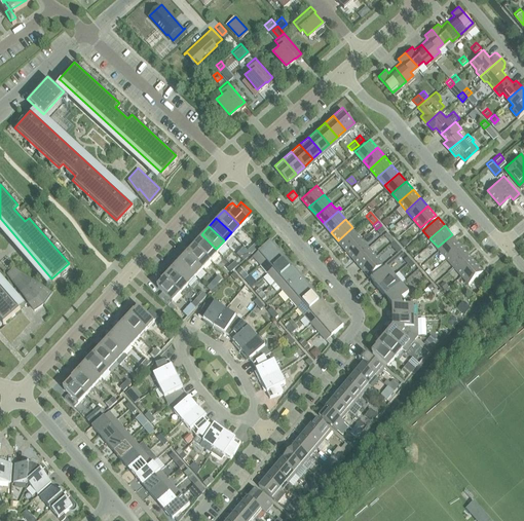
[(338,240),(345,249),(360,235),(352,227),(338,240)]
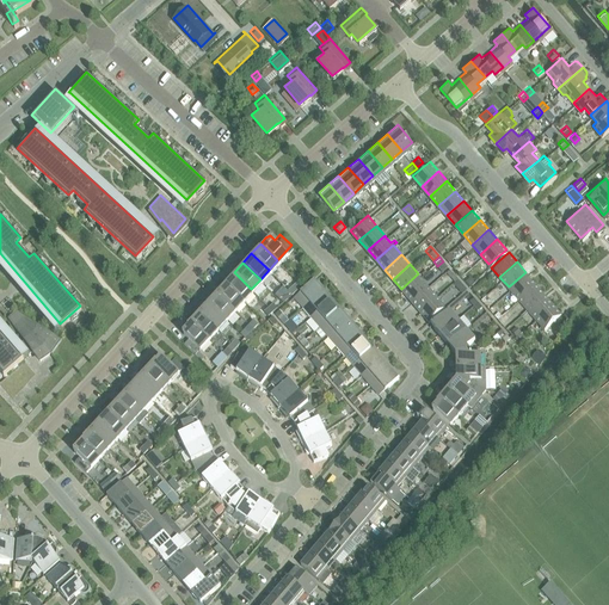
[(448,265),(444,269),(453,278),(456,275),(448,265)]
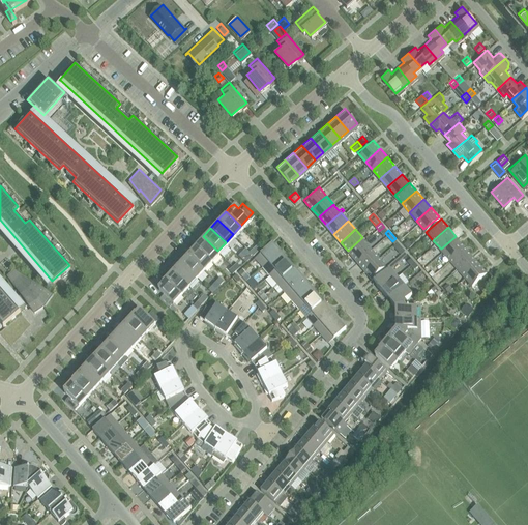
[(203,236),(195,244),(210,258),(217,251),(203,236)]
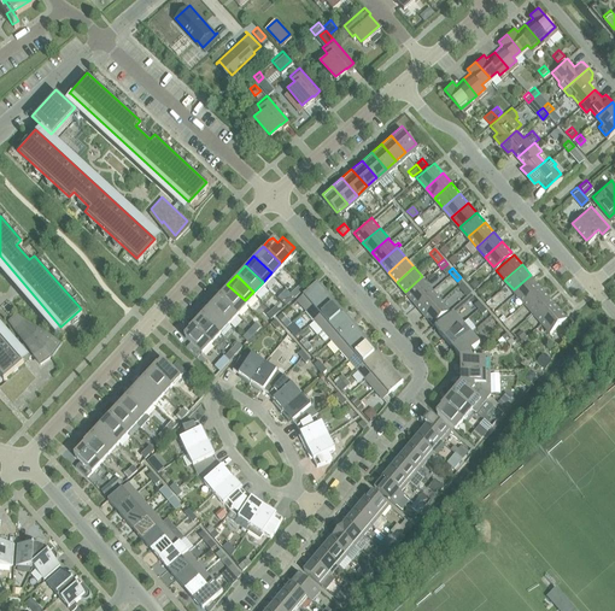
[(514,289),(522,299),(539,285),(531,275),(514,289)]
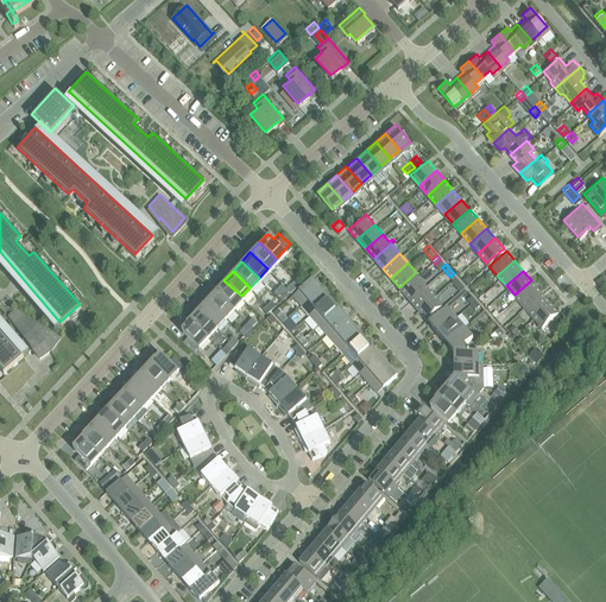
[(399,287),(408,297),(424,282),(416,272),(399,287)]
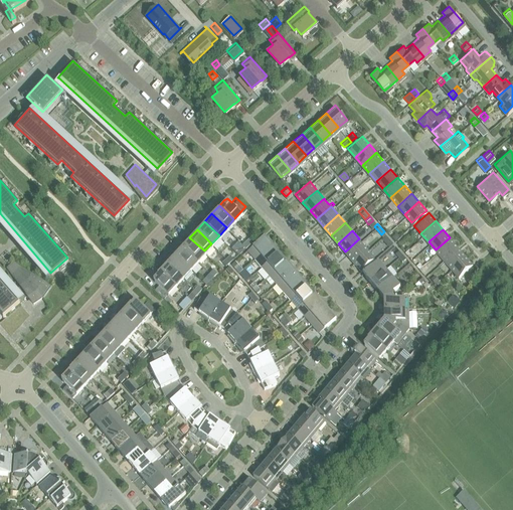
[(246,247),(253,256),(271,241),(266,235),(263,233),(246,247)]
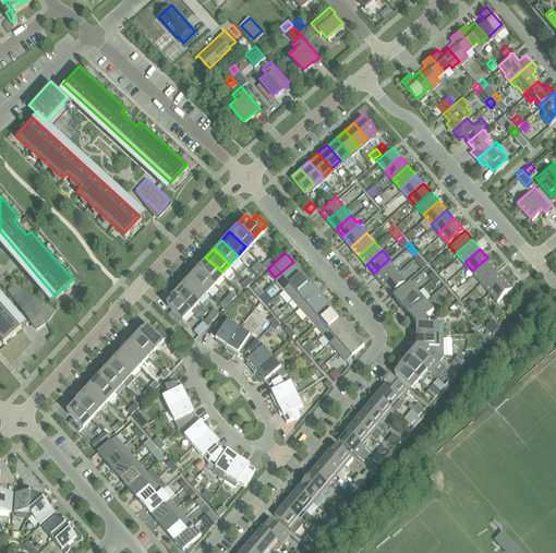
[(205,257),(197,266),(214,280),(221,272),(205,257)]
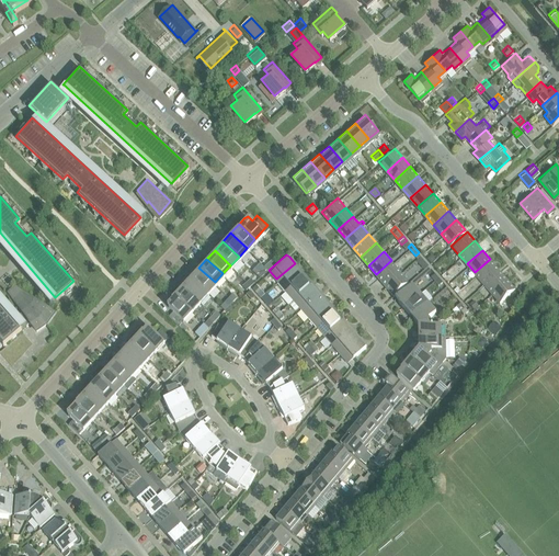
[(475,272),(482,281),(498,268),(490,259),(475,272)]
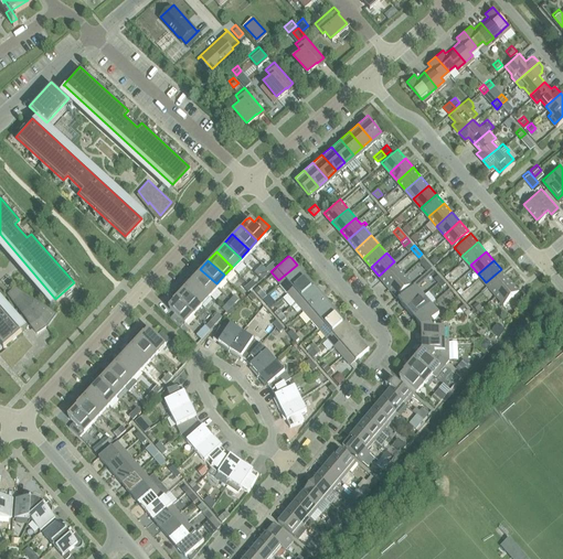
[(379,276),(386,285),(402,271),(394,261),(379,276)]
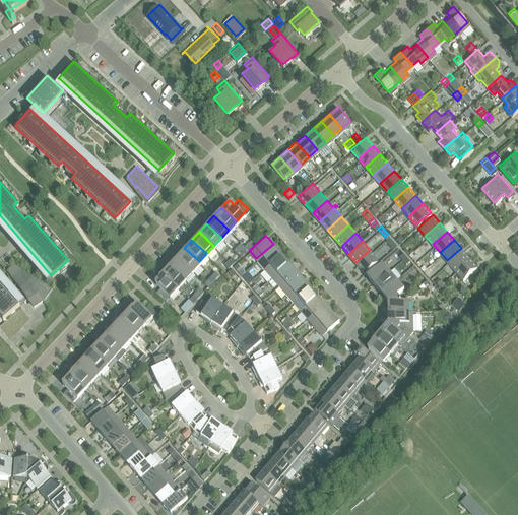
[(256,258),(263,267),(280,252),(273,244),(256,258)]
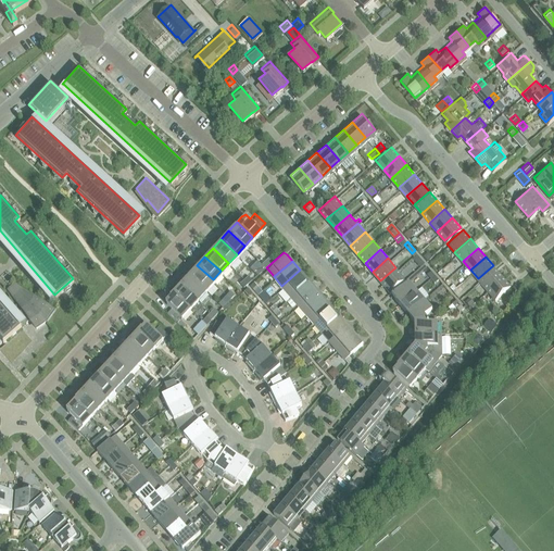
[(197,265),(189,274),(204,288),(213,279),(197,265)]
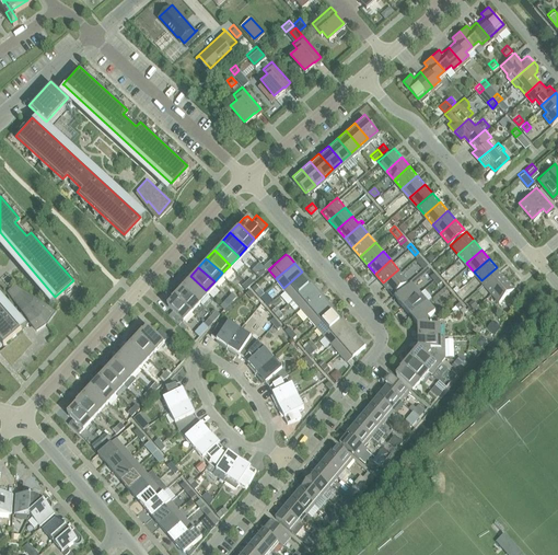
[(481,280),(489,289),(504,276),(497,267),(481,280)]
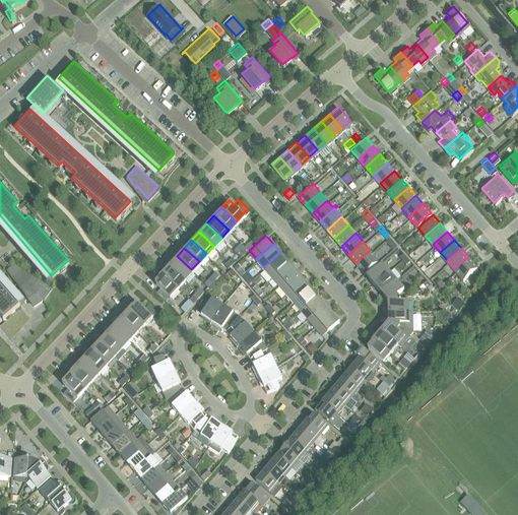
[(370,250),(355,262),(364,271),(378,258),(370,250)]
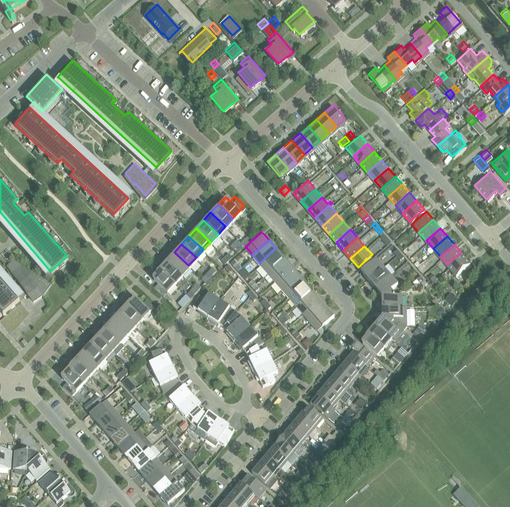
[(259,263),(266,271),(283,256),(276,248),(259,263)]
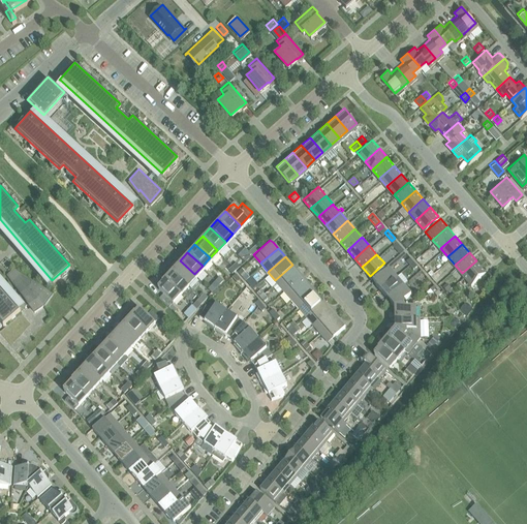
[(180,260),(172,269),(187,282),(194,274),(180,260)]
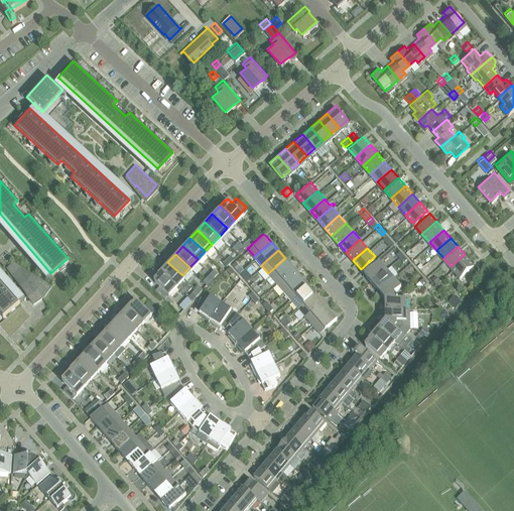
[(465,254),(451,266),(458,275),(473,263),(465,254)]
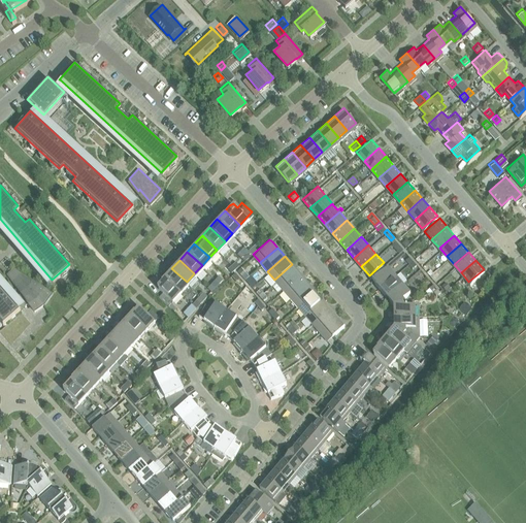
[(240,264),(236,267),(240,272),(243,276),(248,272),(244,269),(240,264)]
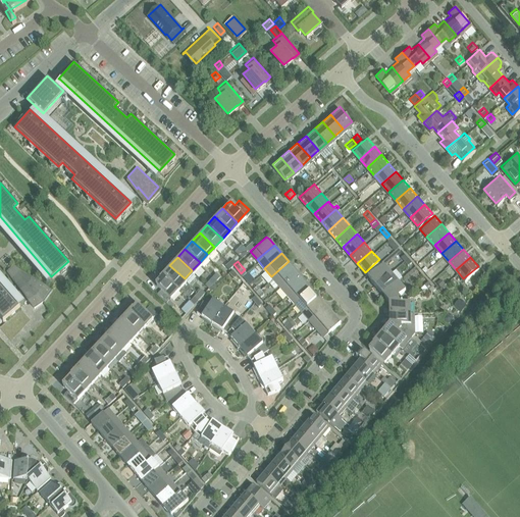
[(271,276),(278,285),(296,269),(289,261),(271,276)]
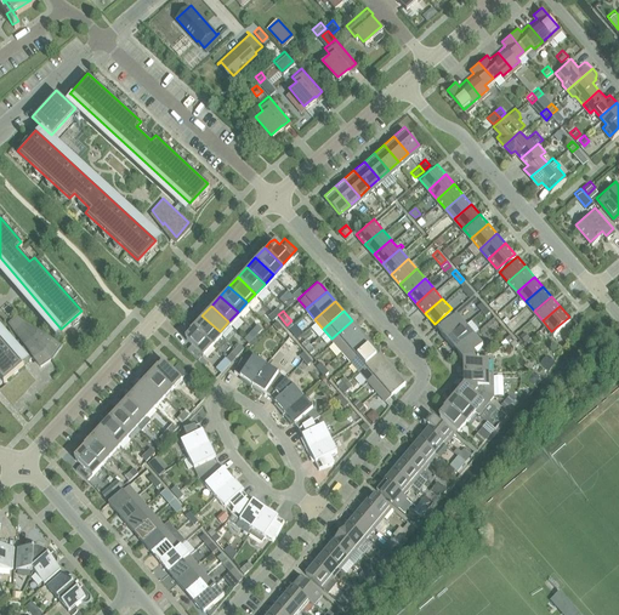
[(439,330),(446,336),(464,320),(455,311),(437,325),(438,326),(439,330)]
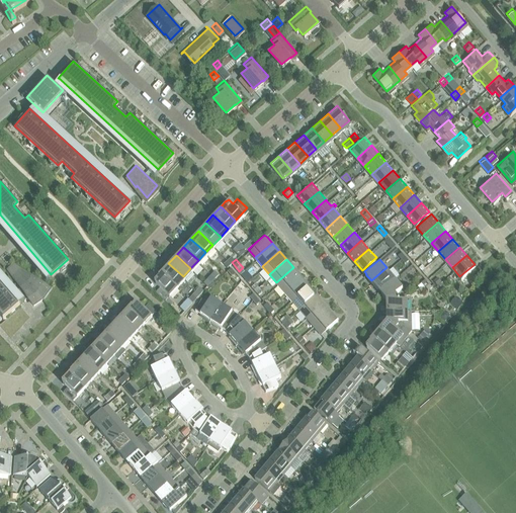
[(7,266),(32,303),(43,296),(49,287),(12,261),(7,266)]
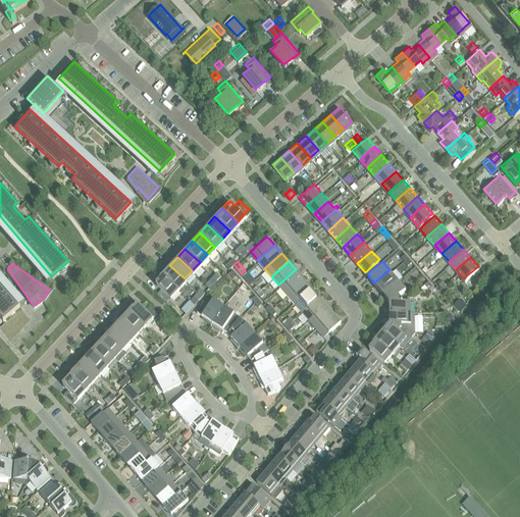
[(169,265),(162,273),(177,287),(185,278),(169,265)]
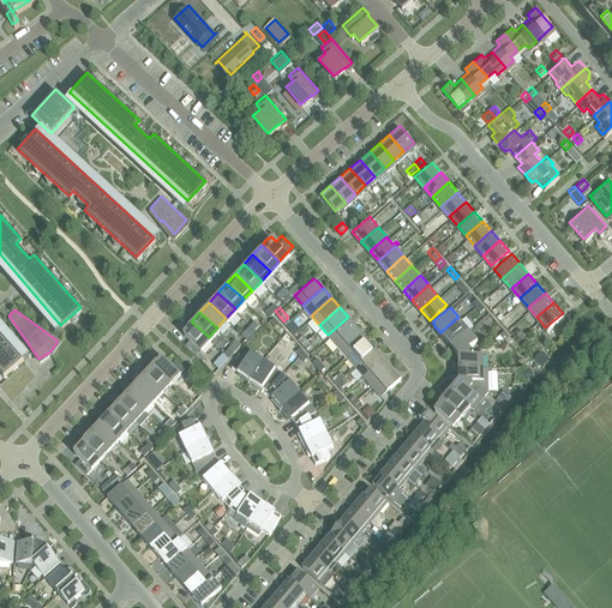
[(328,335),(337,344),(357,326),(348,317),(328,335)]
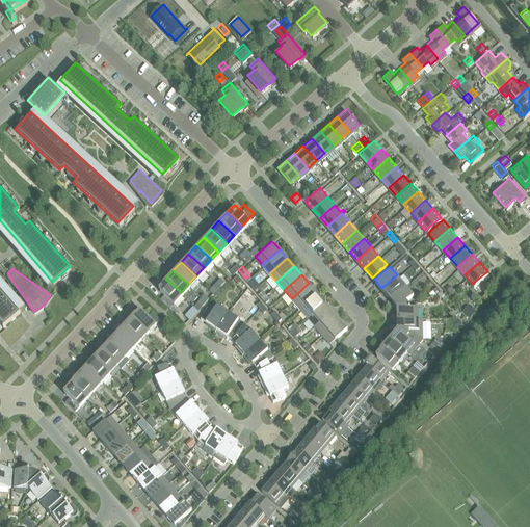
[(381,288),(389,297),(404,283),(397,274),(381,288)]
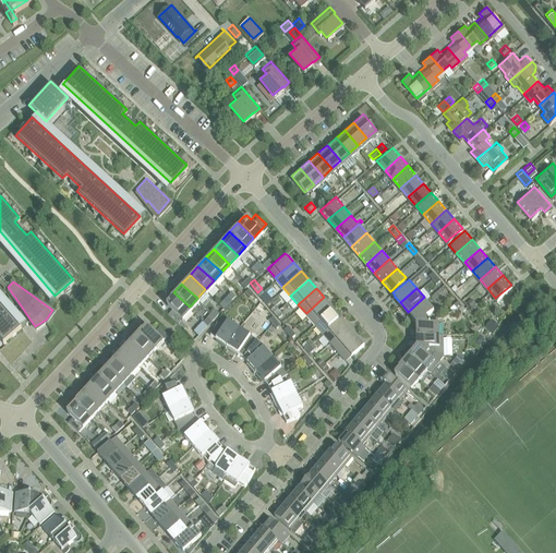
[(190,307),(173,292),(168,297),(167,301),(166,301),(171,305),(167,311),(177,321),(180,317),(190,307)]
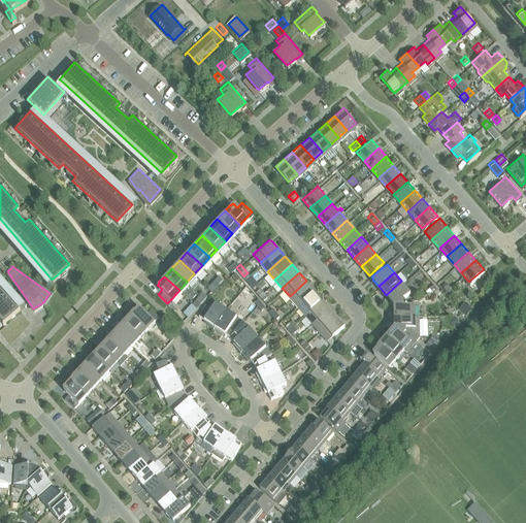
[(290,296),(297,304),(315,290),(306,281),(290,296)]
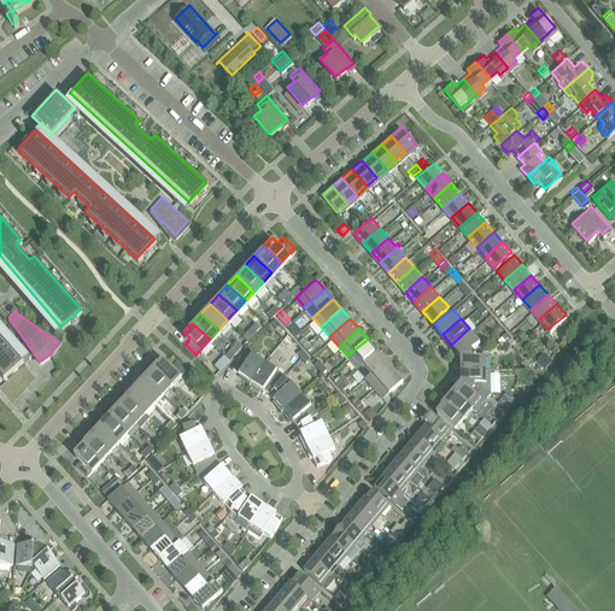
[(451,345),(460,354),(472,350),(469,346),(478,339),(469,328),(451,345)]
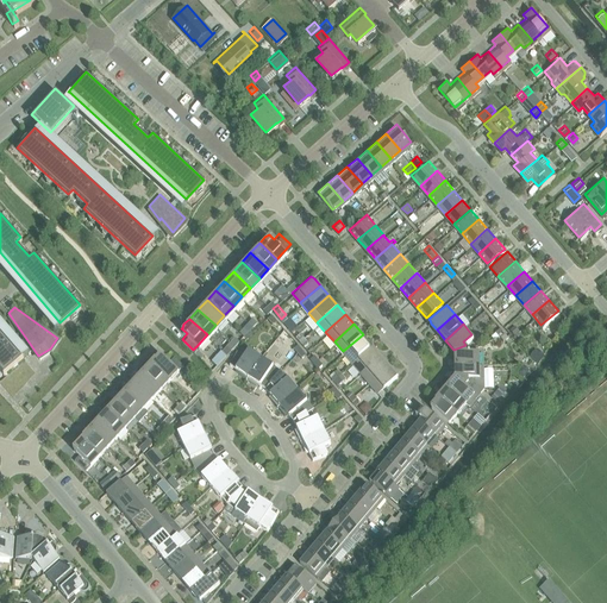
[(282,326),(276,332),(282,335),(287,331),(283,326),(282,326)]
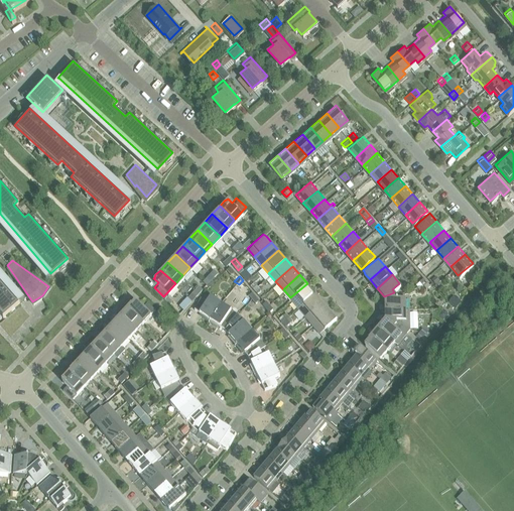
[(0,312),(2,314),(18,300),(0,278),(0,312)]
